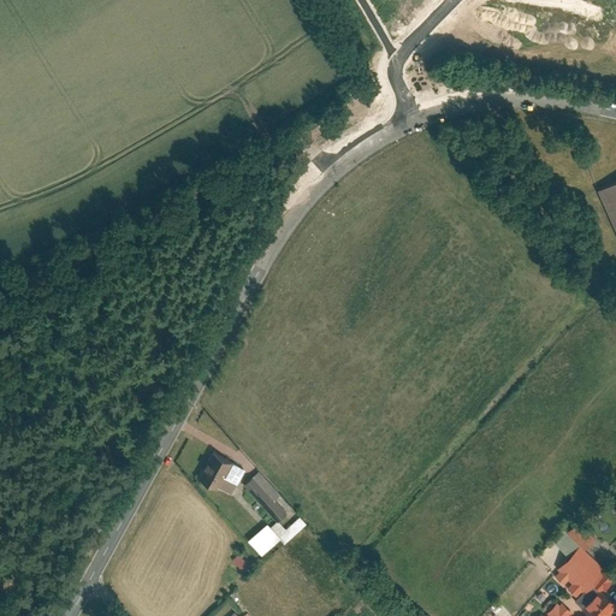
[(615,178),(596,188),(615,231),(615,178)]
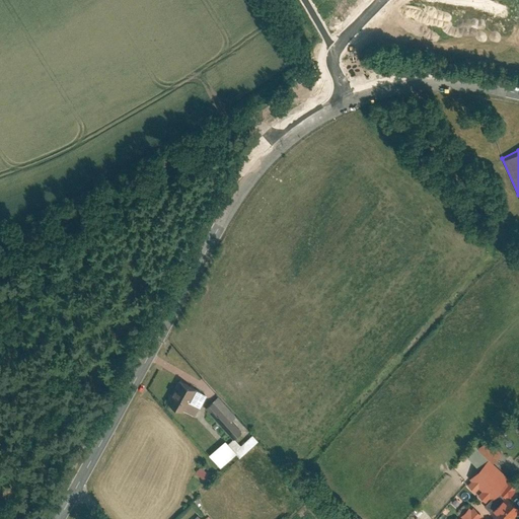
[(204,396),(175,381),(164,401),(194,417),(204,396)]
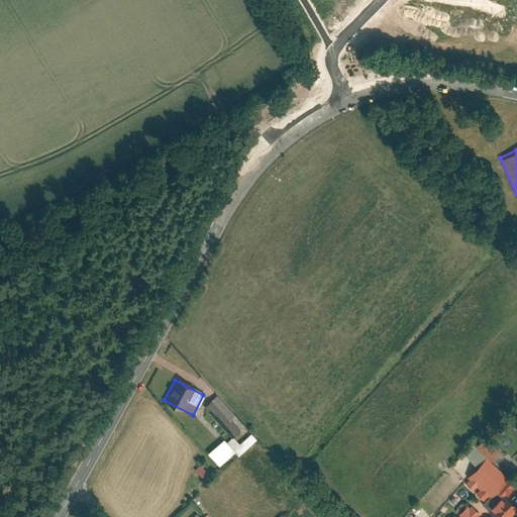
[(234,416),(216,396),(204,407),(232,437),(238,431),(229,421),(234,416)]
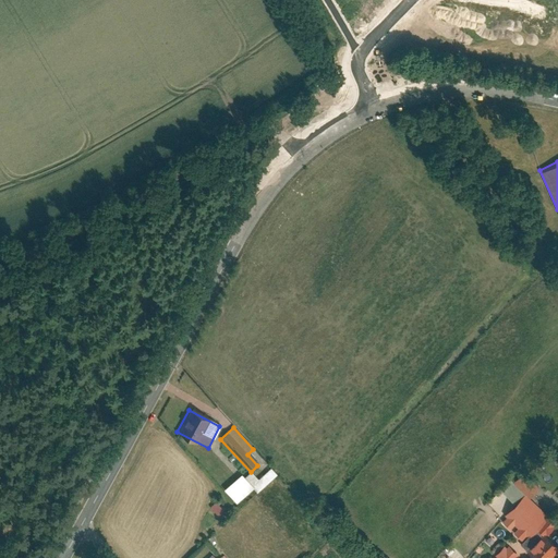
[(257,482),(251,472),(244,478),(242,476),(226,492),(237,505),(253,489),(252,486),(257,482)]
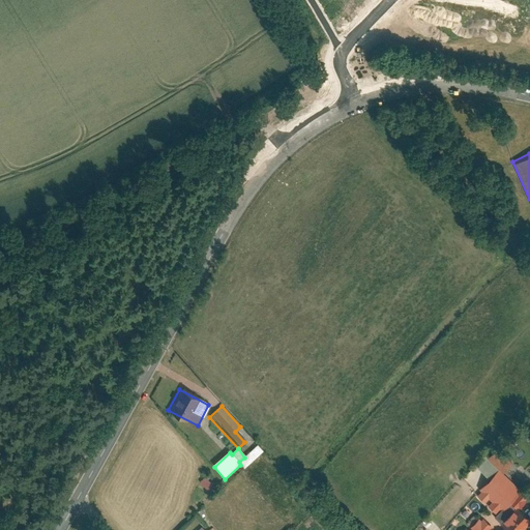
[(496,470),(501,475),(511,465),(496,450),(486,461),(496,470)]
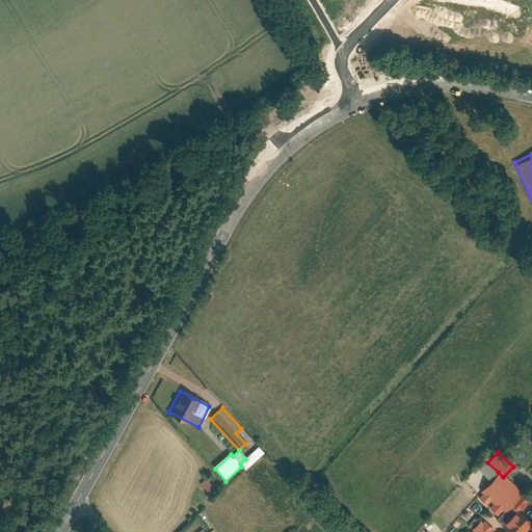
[(498,472),(473,497),(506,529),(502,531),(497,531),(482,517),(468,531),(526,531),(531,526),(517,511),(528,502),(503,477),(498,472)]
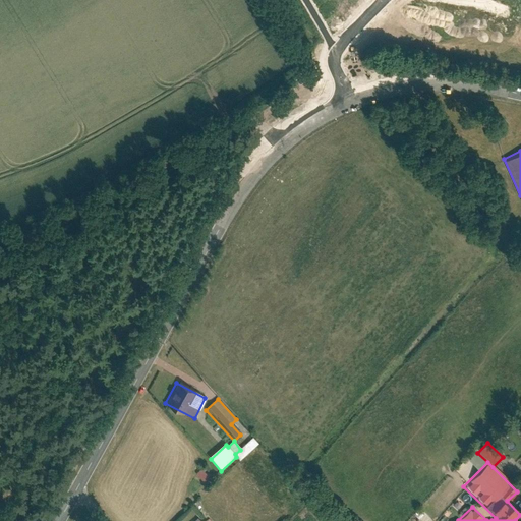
[(210,478),(200,469),(195,474),(205,483),(210,478)]
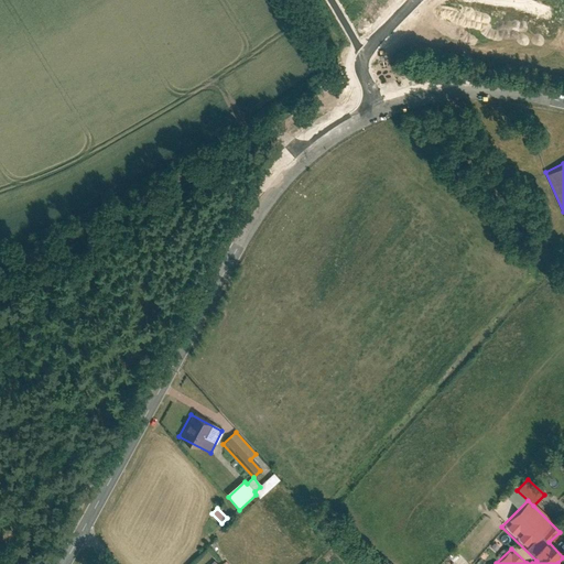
All buildings are outlined.
